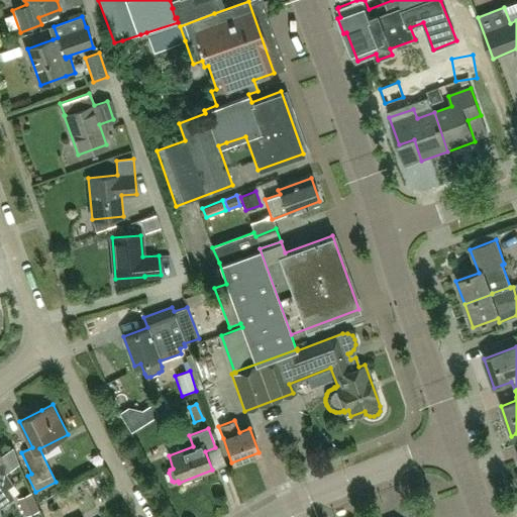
[(0,454),(0,508),(13,499),(6,490),(12,485),(5,474),(19,463),(13,446),(0,455),(0,454)]
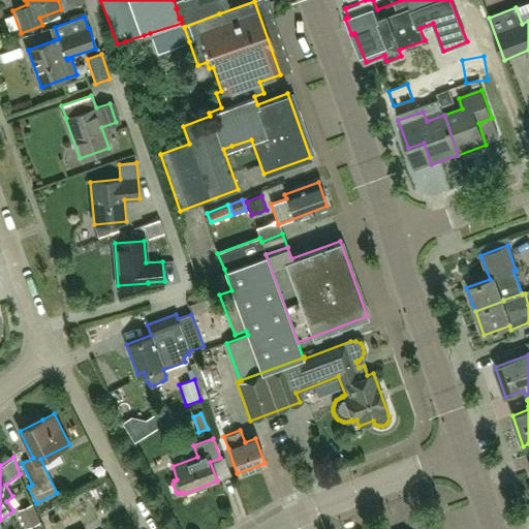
[(81,492),(44,519),(52,528),(68,528),(94,510),(81,492)]
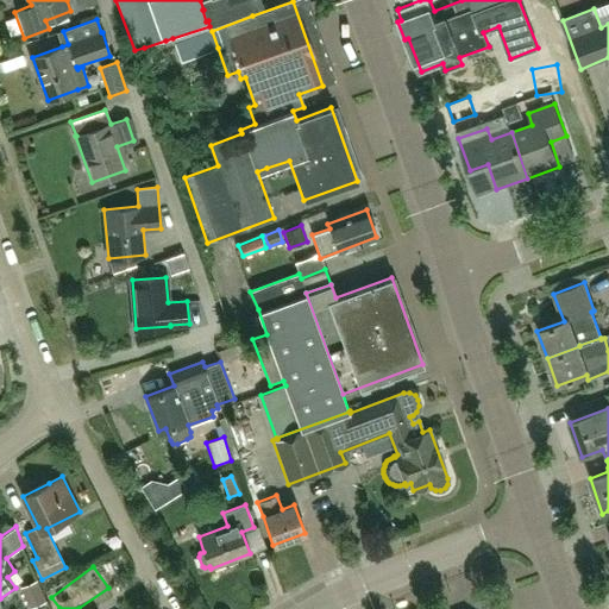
[(22,588),(30,608),(32,608),(46,604),(37,582),(22,588)]
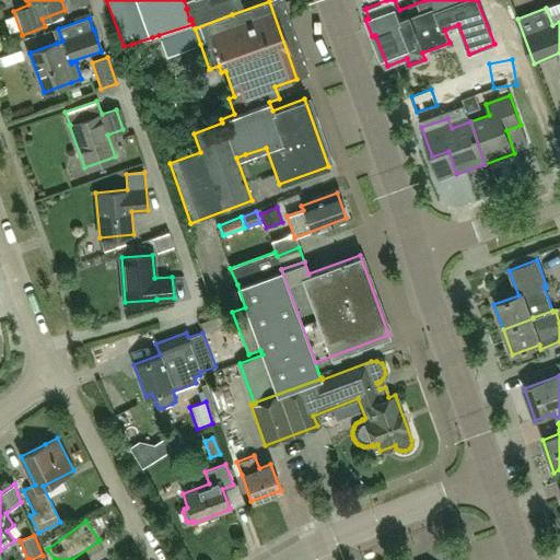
[(135,543),(124,557),(128,559),(147,559),(151,555),(135,543)]
